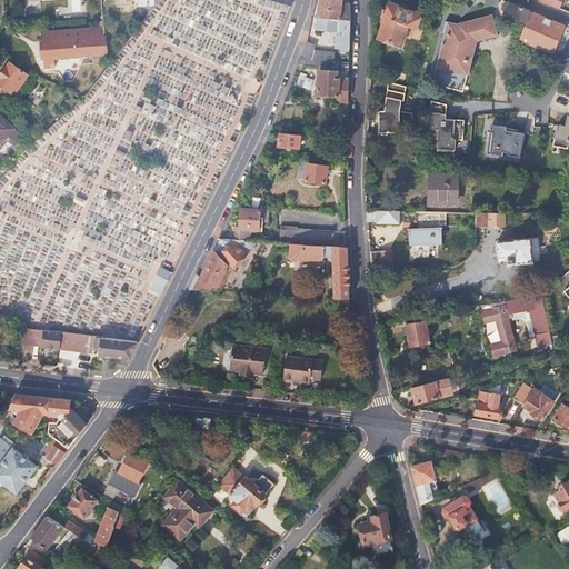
[(338,47),(349,48),(350,28),(350,10),(340,10),(340,0),(320,0),(319,31),(339,32),(338,47)]
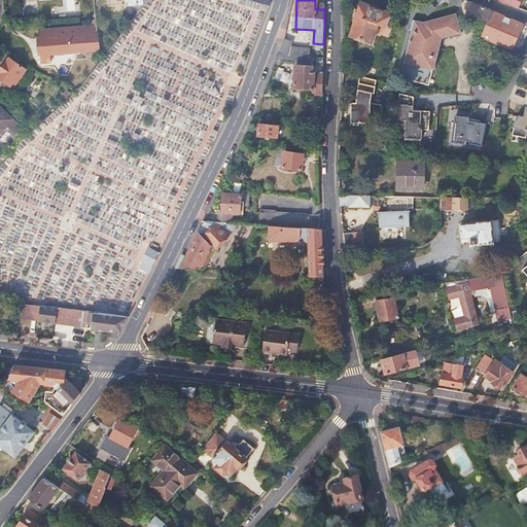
[(471,2),(467,13),(488,22),(491,9),(489,8),(471,2)]
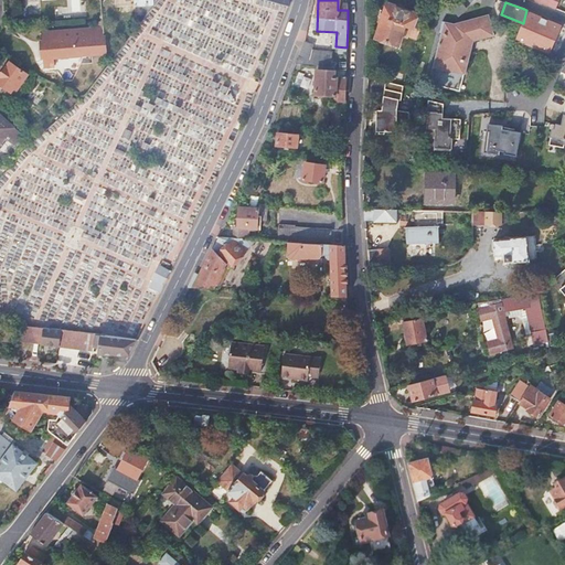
[(414,29),(414,27),(418,13),(414,12),(387,3),(376,36),(398,44),(405,25),(414,29)]
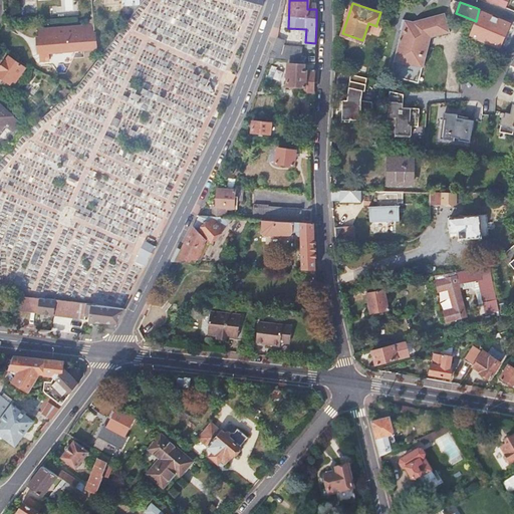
[(131,13),(134,13),(140,4),(132,5),(131,13)]
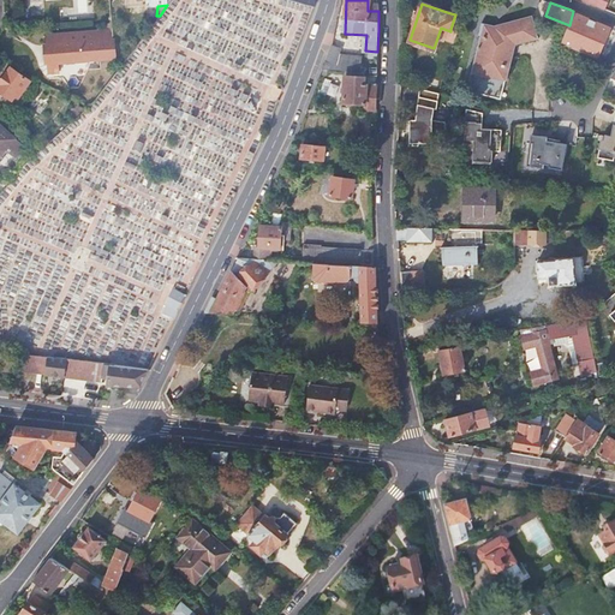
[(573,11),(569,25),(561,43),(592,55),(599,59),(613,28),(573,11)]
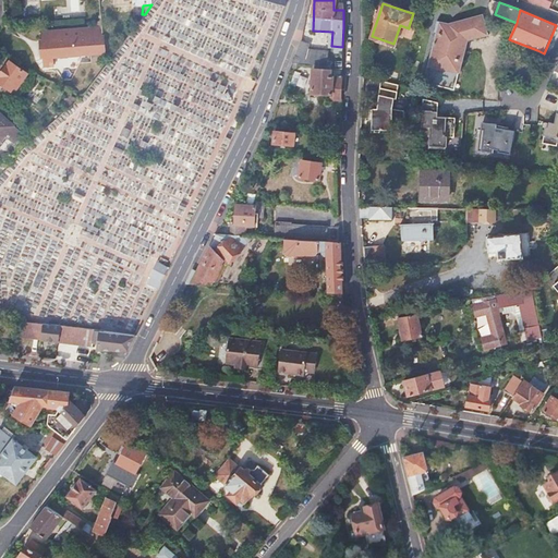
[(447,23),(439,21),(427,67),(459,73),(468,39),(487,33),(482,14),(447,23)]
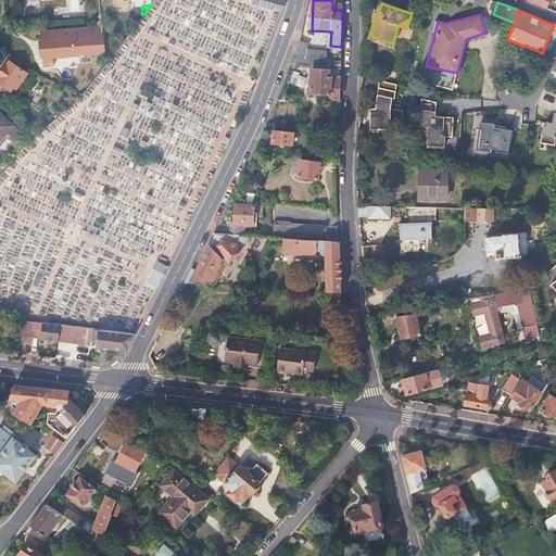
[(405,35),(412,38),(414,28),(407,26),(407,28),(405,35)]
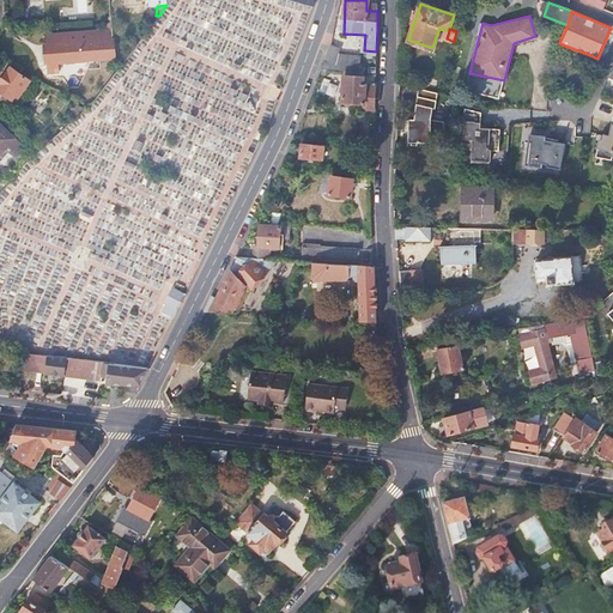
[(113,30),(110,30),(44,35),(46,44),(43,46),(46,65),(48,65),(48,73),(56,72),(56,64),(114,59),(113,30)]
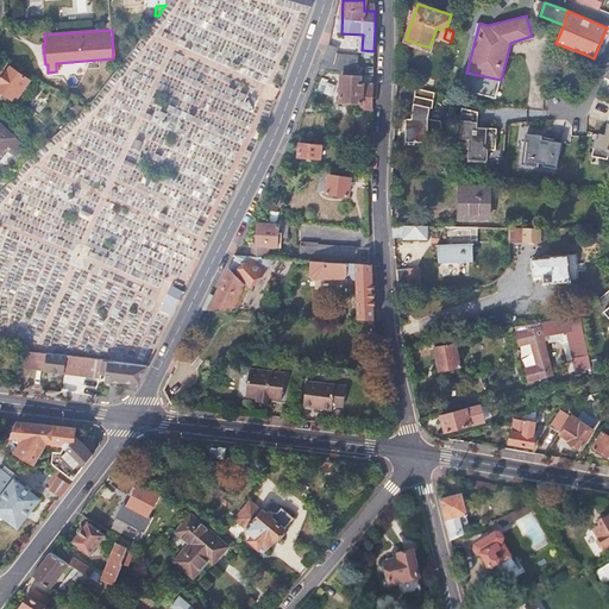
[(328,63),(327,68),(357,70),(358,55),(336,54),(338,46),(330,43),(324,60),(328,63)]
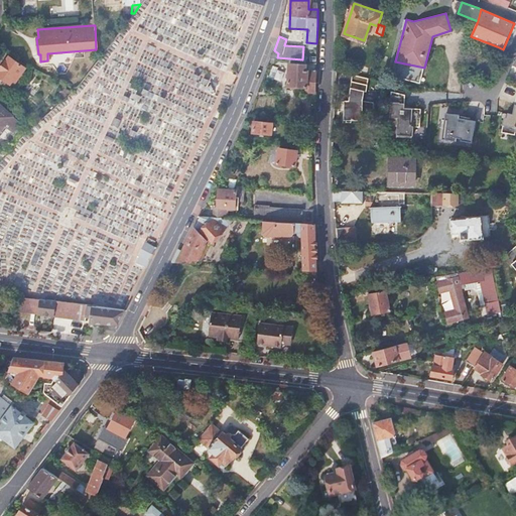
[(24,69),(9,57),(0,69),(0,77),(10,84),(13,81),(15,82),(24,69)]
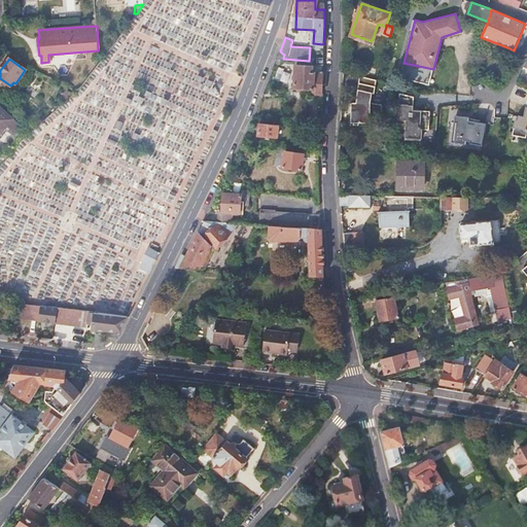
[(311,94),(321,94),(322,72),(311,72),(311,67),(295,66),(294,71),(293,71),(292,88),(312,89),(311,94)]
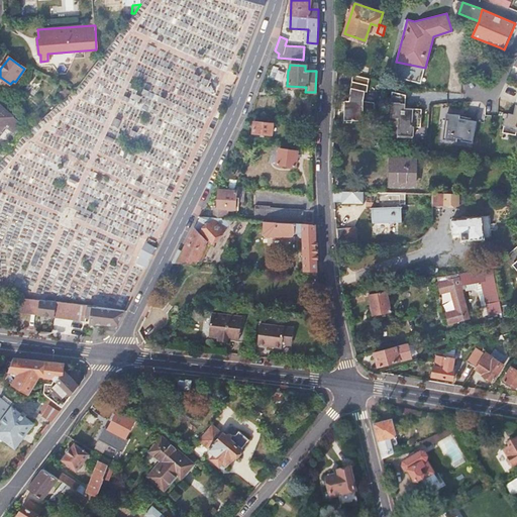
[(183,87),(198,88),(197,93),(206,93),(208,77),(201,76),(202,69),(199,69),(199,78),(184,77),(183,87)]
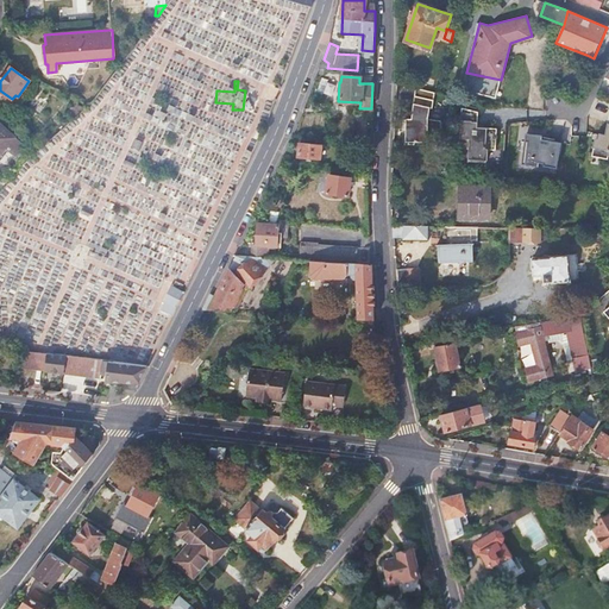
[(416,87),(413,119),(408,118),(407,140),(428,140),(429,131),(441,132),(443,119),(429,119),(431,107),(433,107),(435,92),(416,87)]
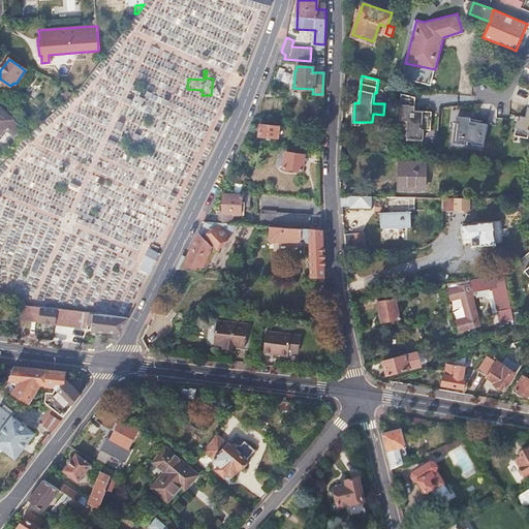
[(407,137),(424,138),(425,128),(431,129),(432,111),(415,110),(416,96),(402,92),(400,119),(408,120),(407,137)]
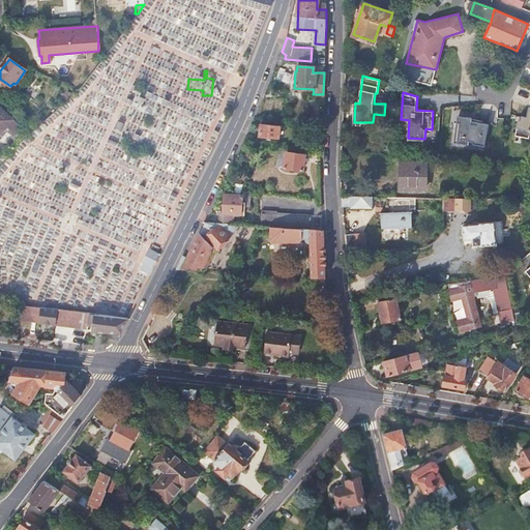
[(0,137),(8,128),(15,136),(22,126),(0,105),(0,137)]
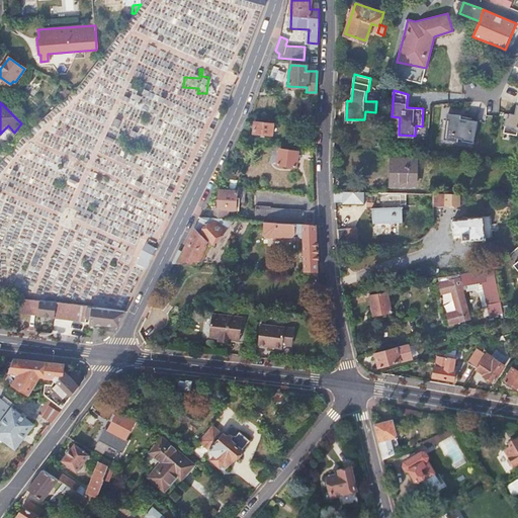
[(517,105),(515,115),(510,114),(508,124),(506,123),(504,132),(517,135),(517,133),(517,105)]
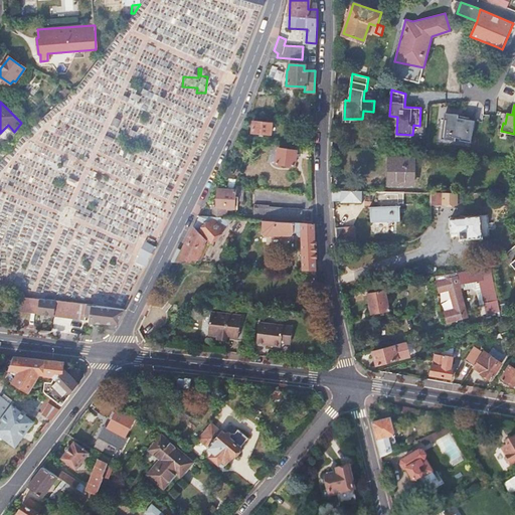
[(458,116),(446,114),(442,141),(455,143),(456,140),(472,142),(475,121),(457,119),(458,116)]
